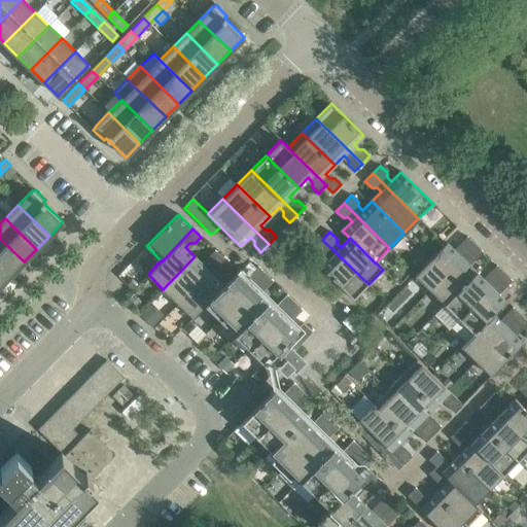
[(429,289),(475,244),(466,236),(460,243),(460,248),(456,252),(447,243),(415,275),(429,289)]
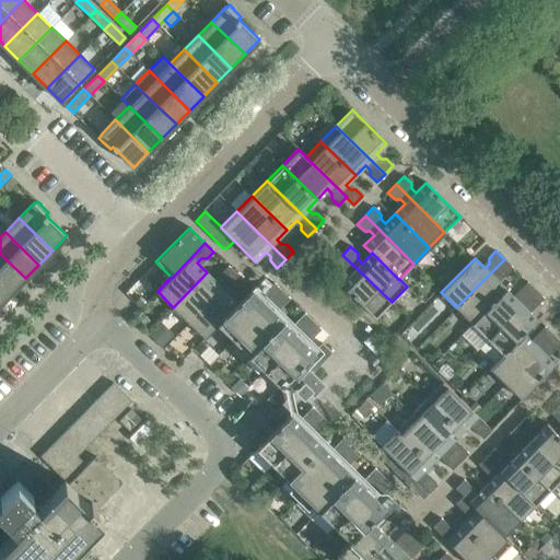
[(0,281),(11,292),(25,278),(0,254),(0,281)]
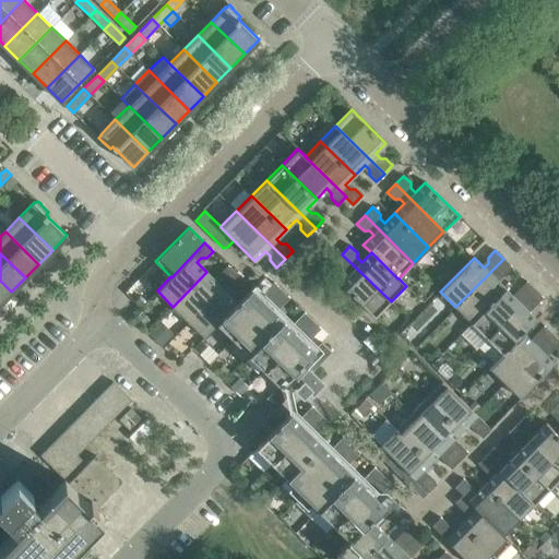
[(375,318),(391,301),(342,254),(334,262),(341,269),(346,269),(351,273),(341,284),(375,318)]
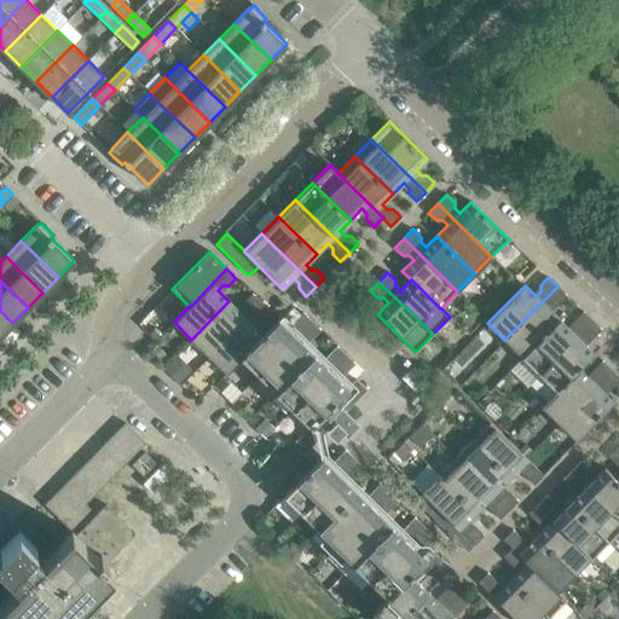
[(567,295),(557,287),(504,340),(522,357),(560,319),(548,308),(554,304),(559,304),(567,295)]
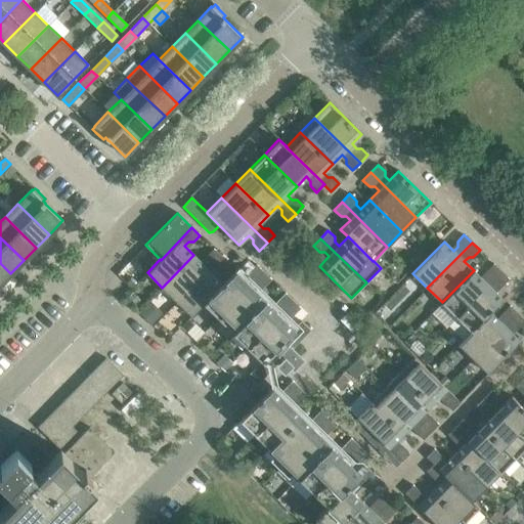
[(207,260),(203,264),(193,255),(162,288),(176,302),(221,256),(213,249),(207,255),(207,260)]
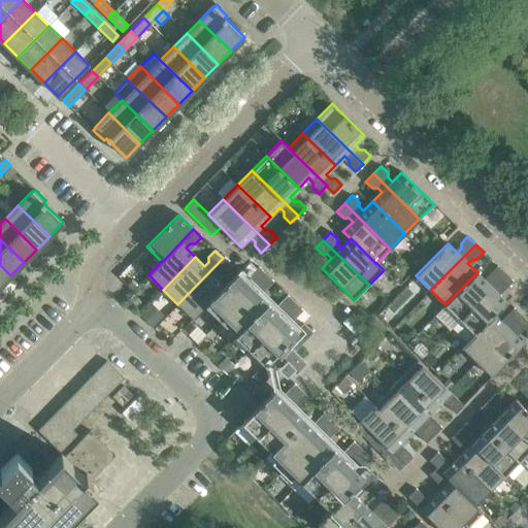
[(422,252),(414,260),(422,268),(430,260),(422,252)]
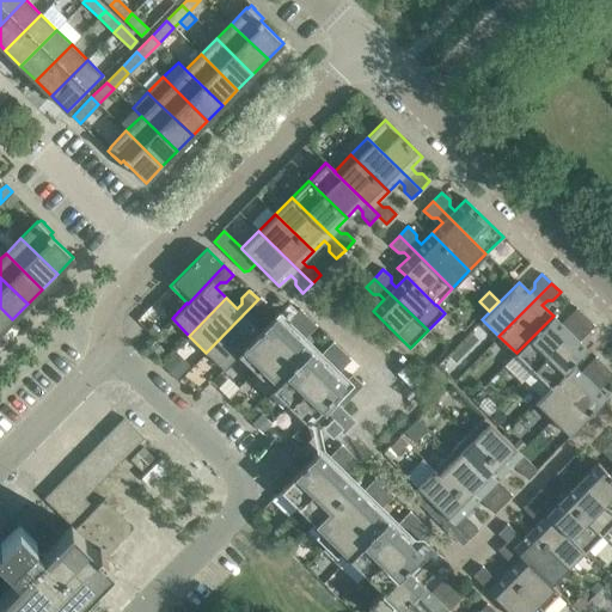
[(268,308),(258,299),(206,353),(224,369),(239,354),(238,354),(261,331),(259,331),(250,320),(255,316),(259,316),(268,308)]
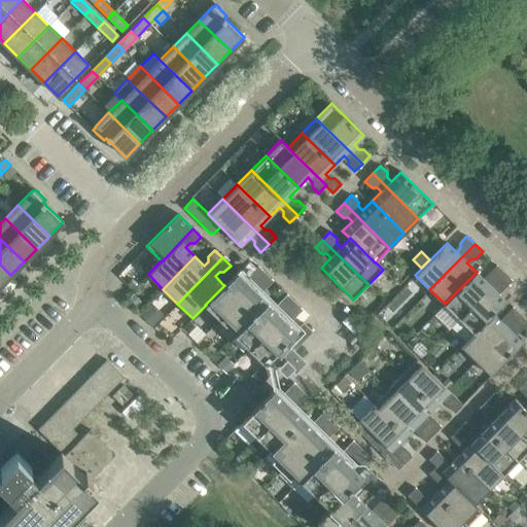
[(0,285),(10,275),(0,265),(0,285)]
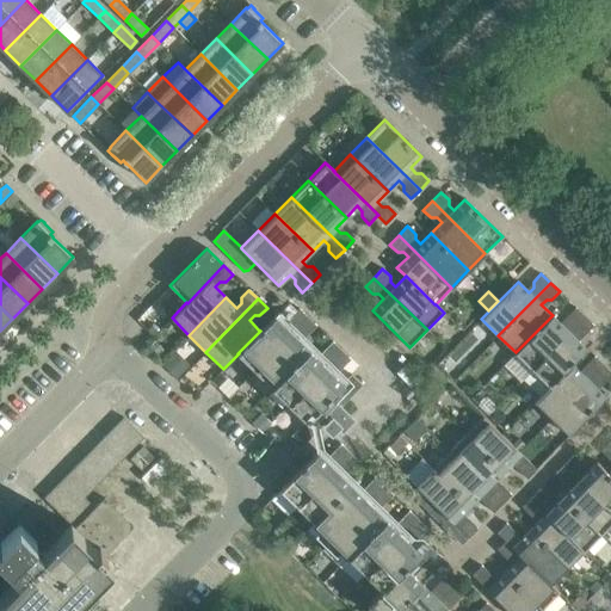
[(553,315),(516,352),(532,369),(585,316),(575,307),(568,315),(568,321),(563,326),(553,315)]
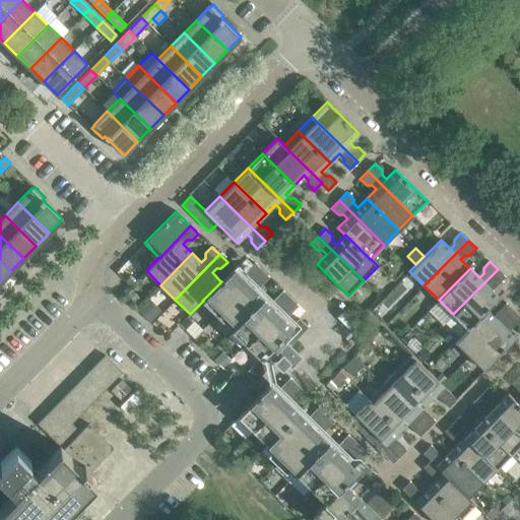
[(243,277),(234,268),(220,281),(221,281),(202,301),(203,301),(217,315),(261,269),(254,262),(247,268),(247,273),(243,277)]
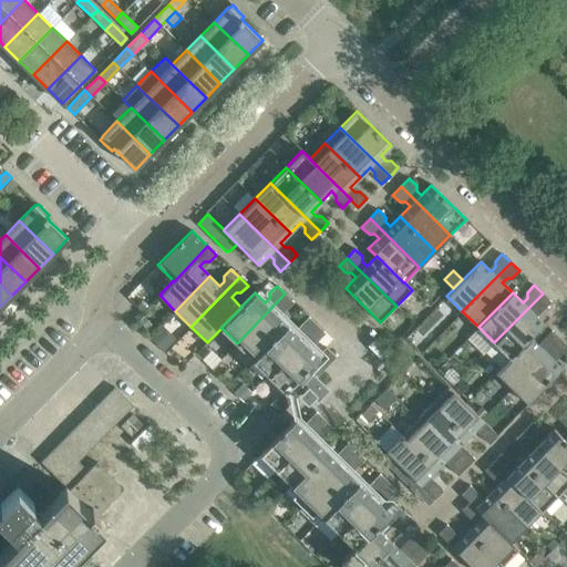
[(294,302),(285,294),(237,343),(253,359),(287,323),(277,313),(281,309),(287,309),(294,302)]
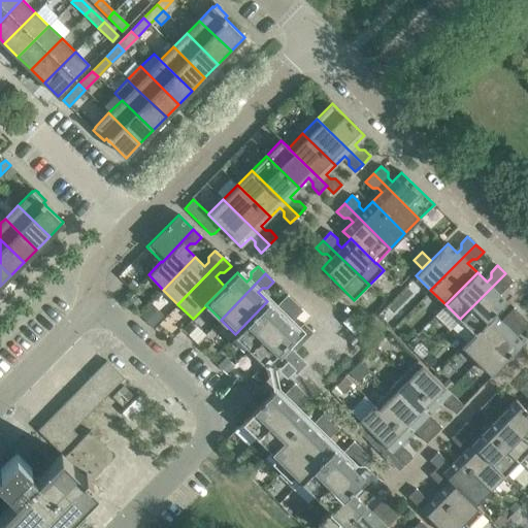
[(460,319),(474,333),(493,315),(494,315),(506,301),(497,292),(501,288),(506,288),(513,281),(505,273),(460,319)]
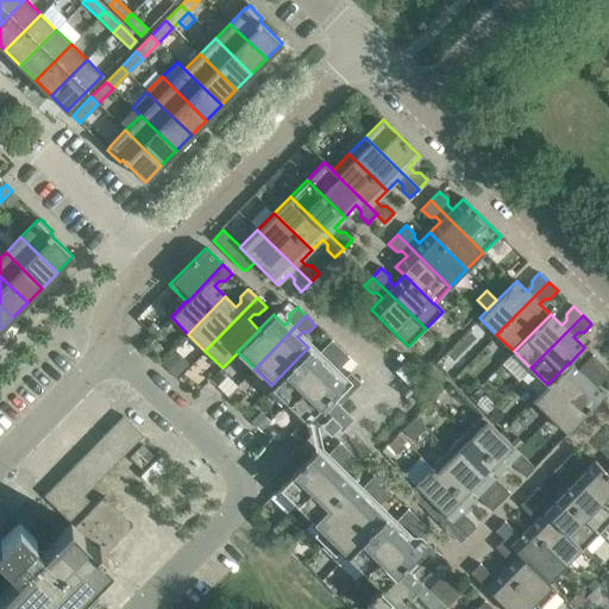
[(146,330),(152,336),(156,332),(150,326),(146,330)]
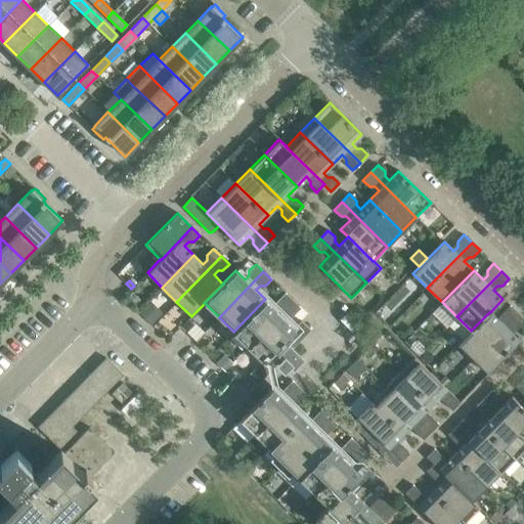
[(138,299),(131,292),(125,298),(132,305),(138,299)]
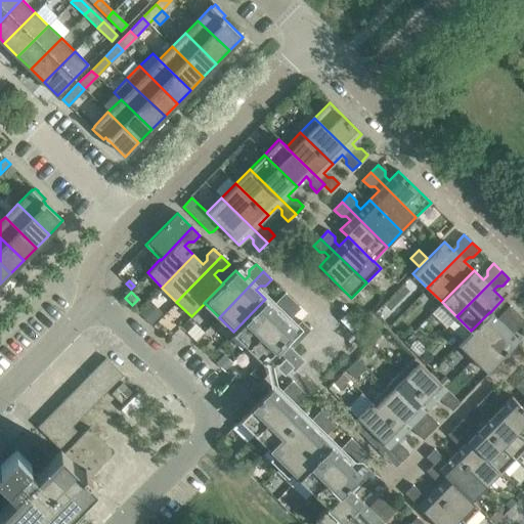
[(278,304),(274,308),(265,299),(233,332),(248,346),(293,300),(285,293),(278,299),(278,304)]
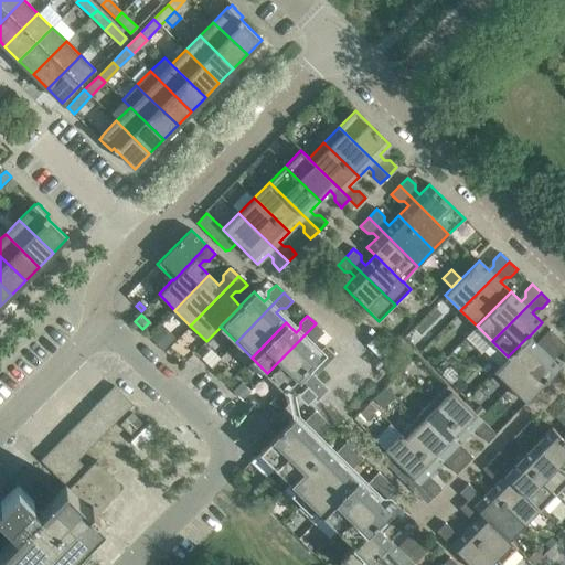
[(267,373),(283,388),(284,388),(318,354),(317,353),(307,343),(311,339),(317,339),(324,332),(316,323),(267,373)]
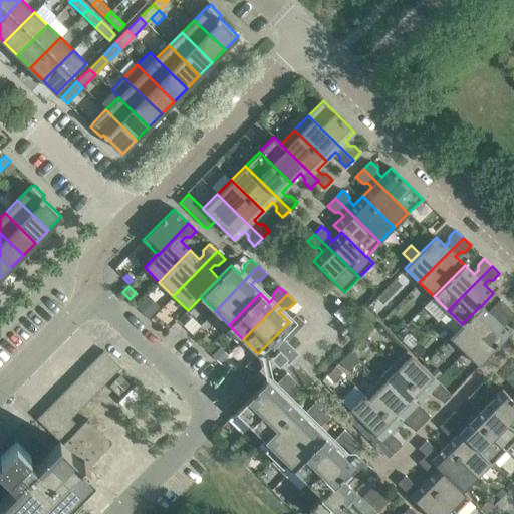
[(136,306),(149,319),(157,310),(145,298),(136,306)]
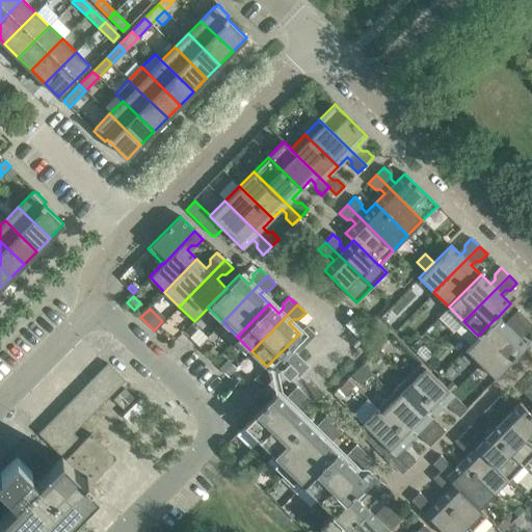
[(464,349),(480,364),(525,318),(517,310),(510,317),(511,321),(506,326),(498,317),(497,317),(478,336),(464,349)]
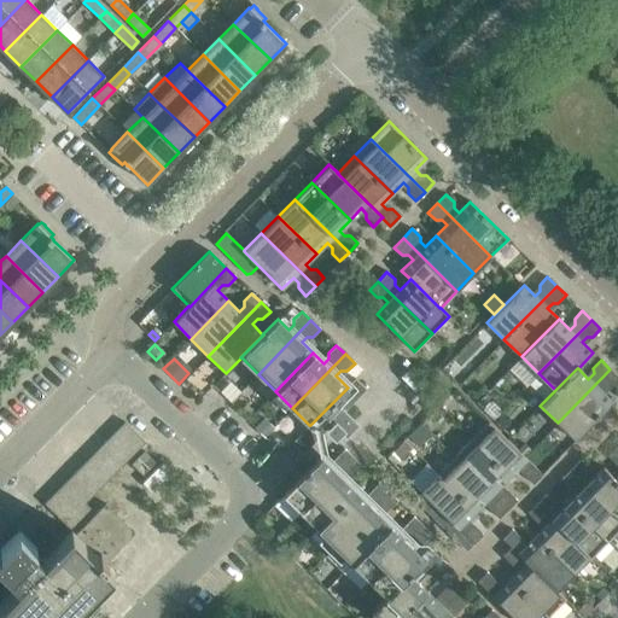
[(612,386),(617,379),(617,377),(610,369),(558,423),(575,441),(612,402),(601,391),(606,386),(612,386)]
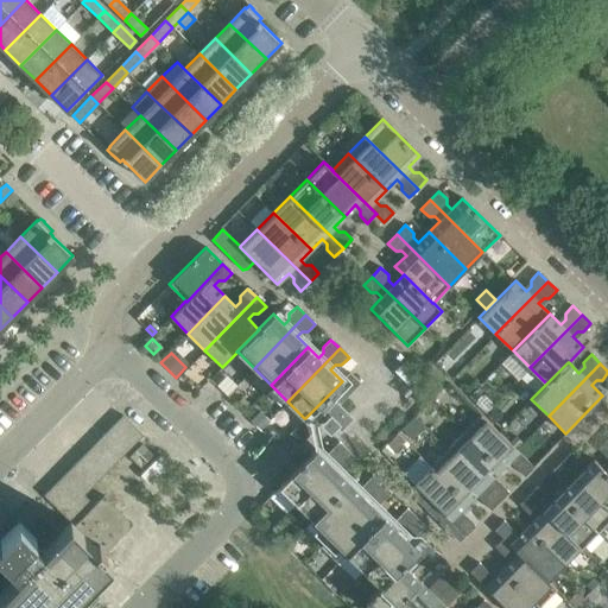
[(305,418),(304,418),(287,436),(298,447),(322,422),(329,428),(336,420),(340,424),(349,415),(339,404),(360,382),(349,372),(341,380),(342,381),(305,418)]
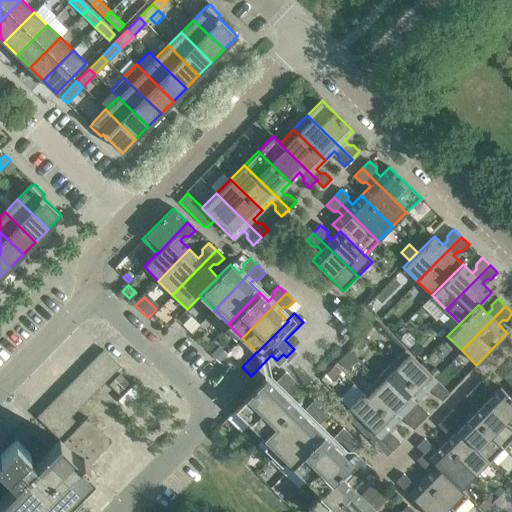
[(218,347),(211,354),(219,362),(226,355),(218,347)]
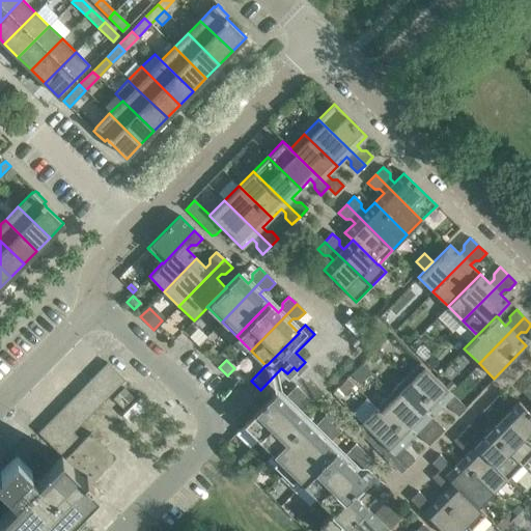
[(107,362),(98,371),(116,389),(124,380),(107,362)]
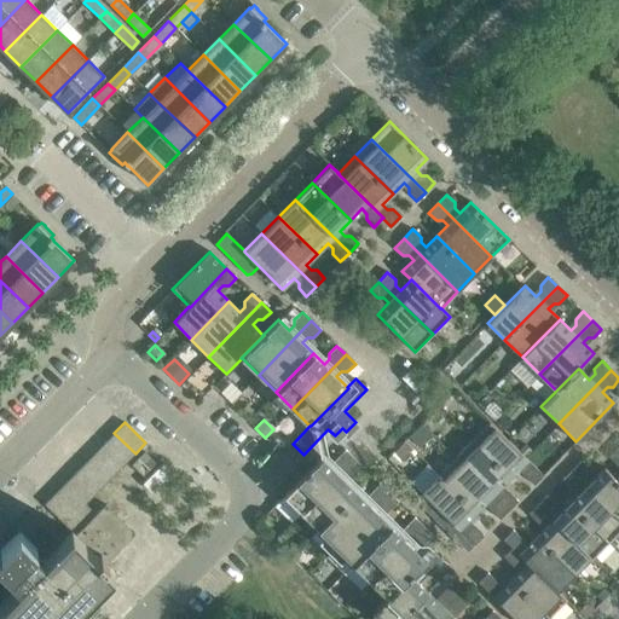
[(490,422),(485,427),(472,440),(510,478),(521,467),(526,472),(526,476),(533,485),(543,475),(490,422)]
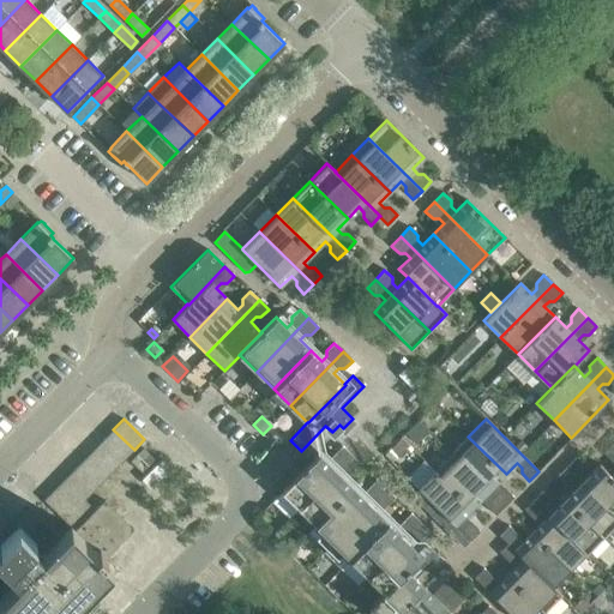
[(134,450),(113,429),(103,439),(124,459),(134,450)]
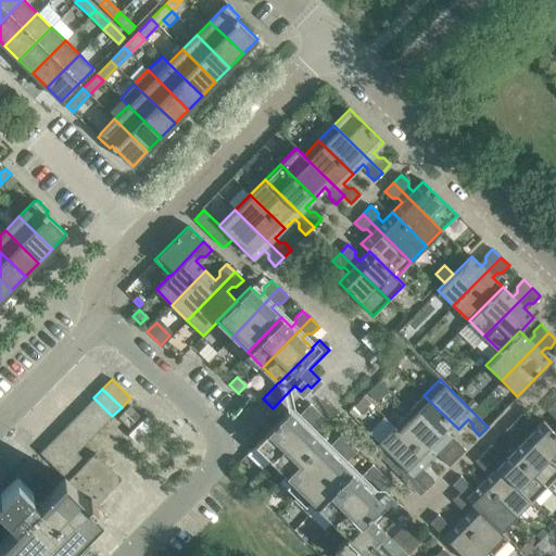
[(424,395),(408,411),(457,458),(465,450),(458,443),(453,443),(449,439),(458,429),(424,395)]
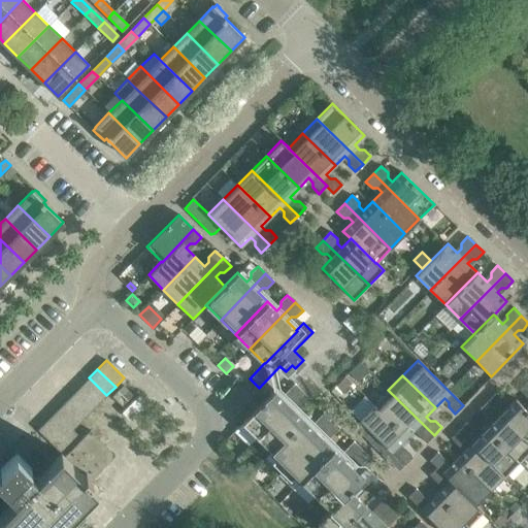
[(344,376),(336,386),(342,392),(351,383),(344,376)]
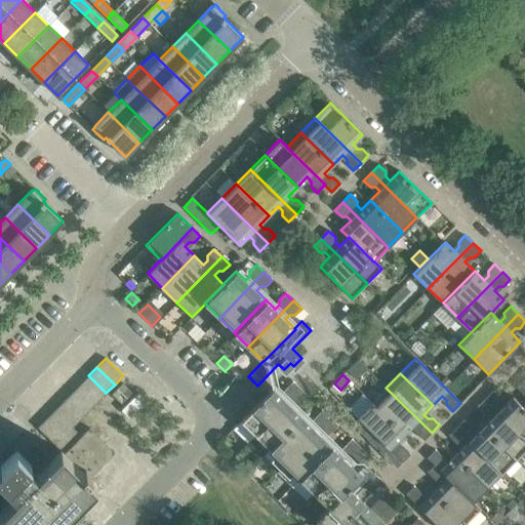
[(88,375),(80,385),(97,401),(106,393),(88,375)]
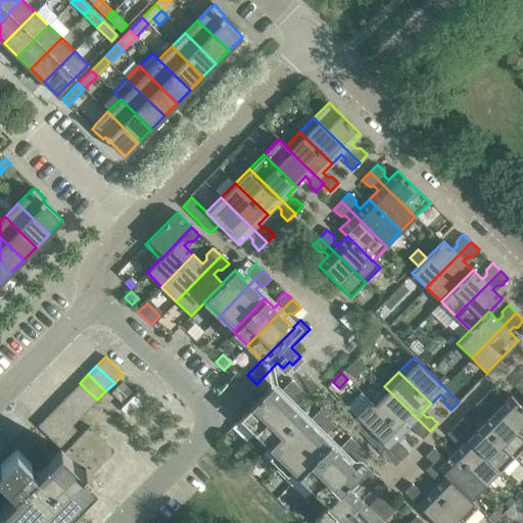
[(449,381),(443,376),(438,380),(444,386),(449,381)]
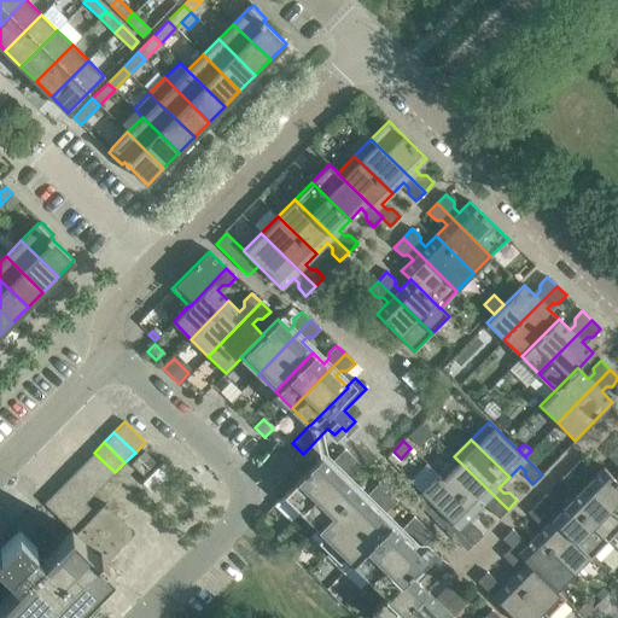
[(617,448),(616,447),(607,455),(614,464),(617,462),(617,474),(616,478),(614,479),(617,482),(617,448)]
